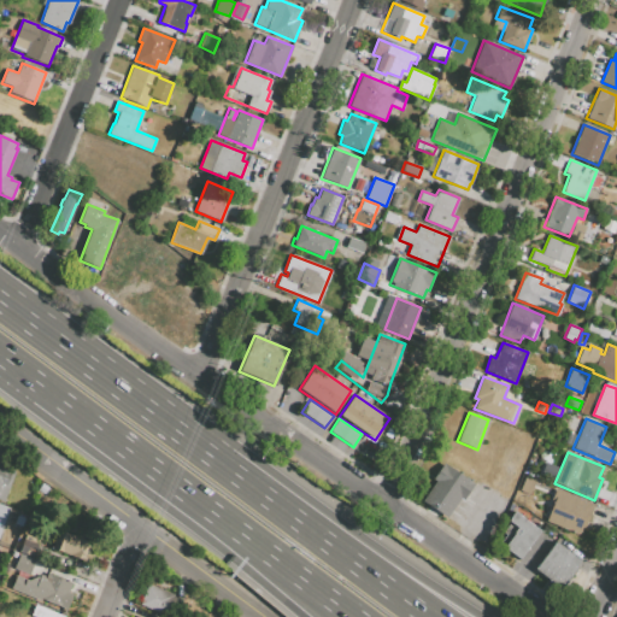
[(444,463),(474,483),(462,501),(459,499),(446,519),(422,503),(435,482),(433,480),(444,463)]
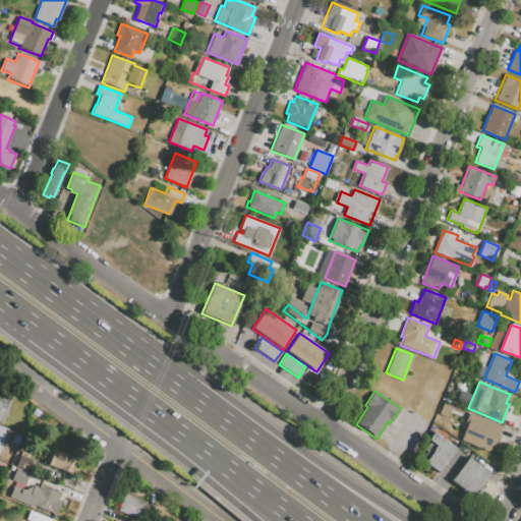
[(0,395),(14,401),(4,426),(0,424),(0,395)]
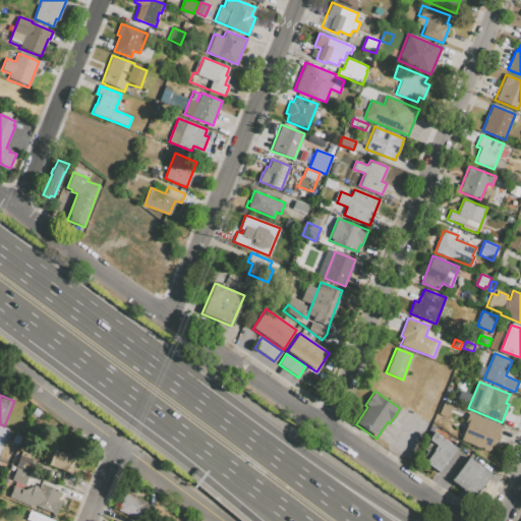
[(469,412),(466,418),(469,419),(461,441),(488,452),(491,445),(495,446),(503,426),(469,412)]
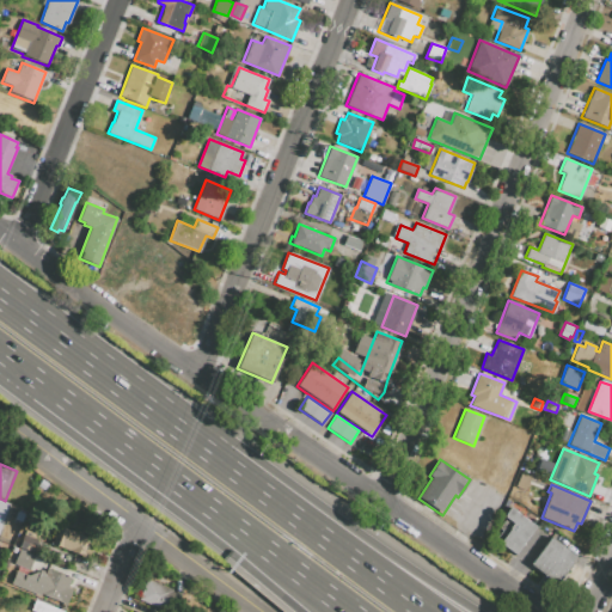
[(0,502),(11,507),(0,534),(0,502)]
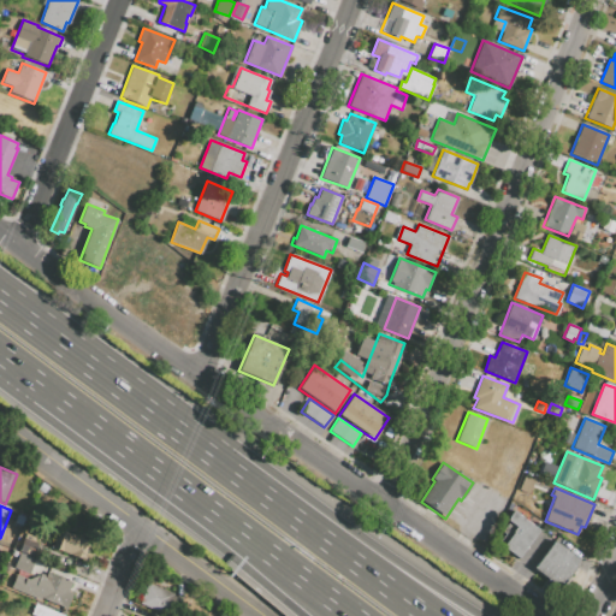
[(514,511),(507,520),(516,527),(513,532),(514,533),(503,546),(508,550),(505,552),(517,561),(539,531),(514,511)]
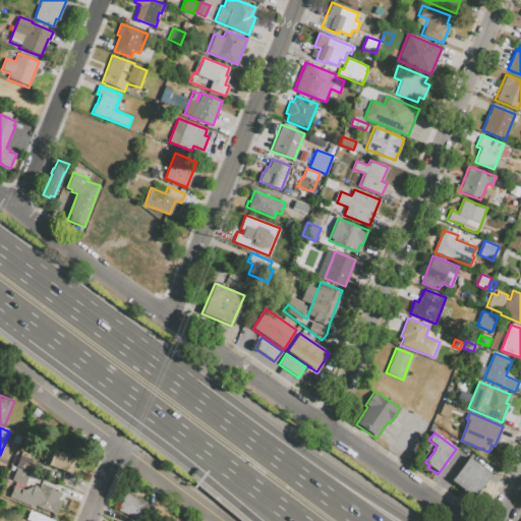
[(51,450),(81,461),(75,477),(45,465),(51,450)]
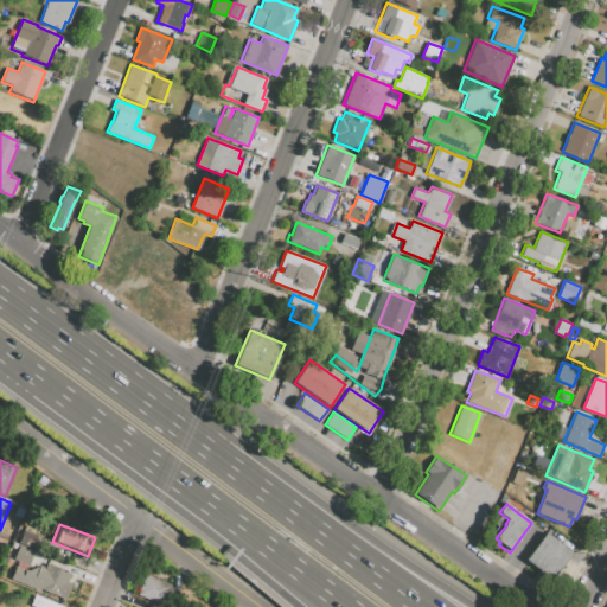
[(25,534),(39,538),(33,551),(20,547),(25,534)]
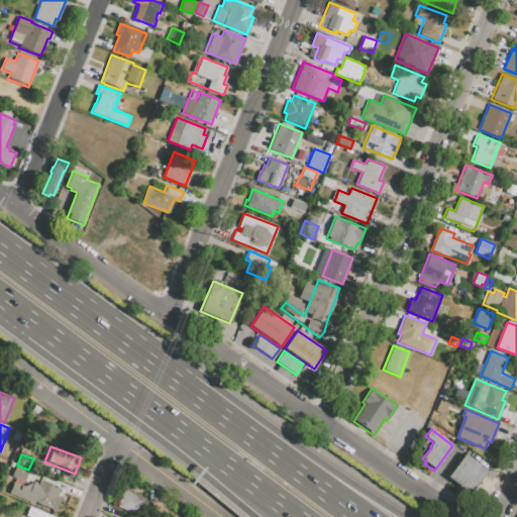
[(466,454),(447,479),(471,495),(484,477),(483,476),(487,470),(466,454)]
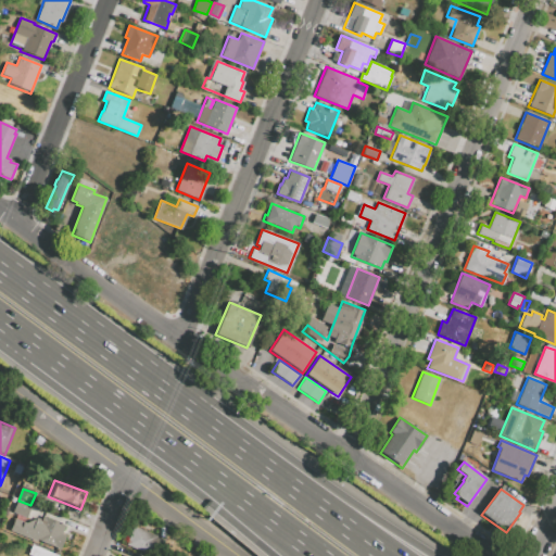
[(28,520),(13,514),(17,503),(33,508),(28,520)]
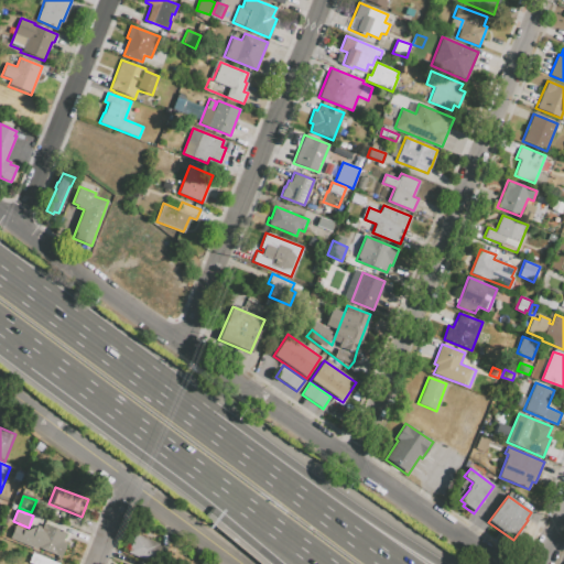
[(45,525),(68,535),(65,544),(68,545),(63,560),(39,550),(38,553),(26,549),(31,537),(40,540),(45,525)]
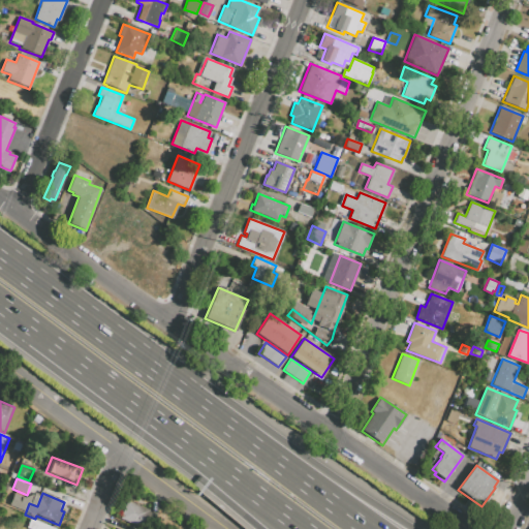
[(127,502),(151,511),(150,514),(157,517),(152,528),(139,528),(120,522),(127,502)]
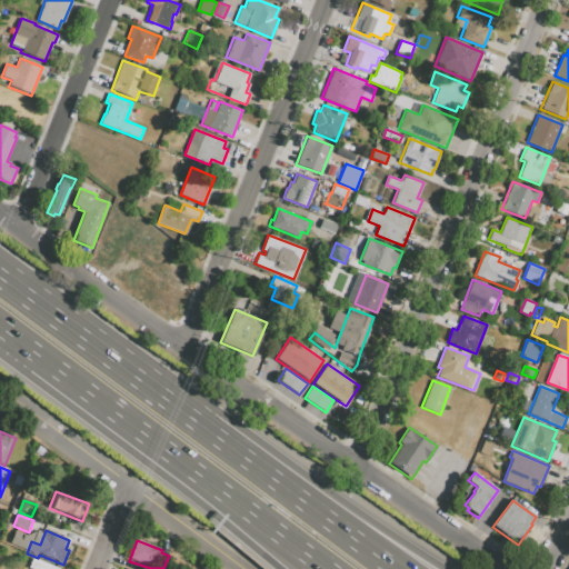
[(33,558),(61,568),(31,568),(29,568),(33,558)]
